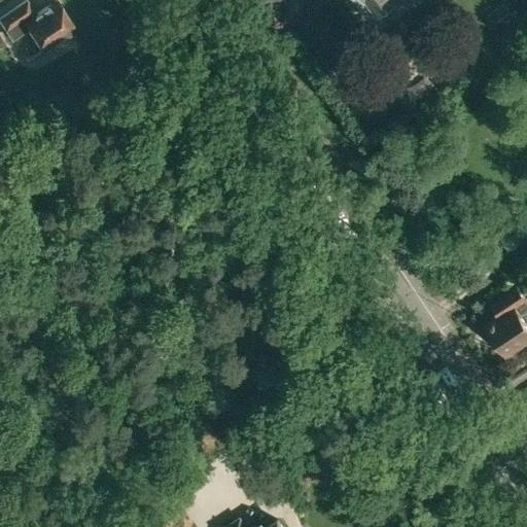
[(29,27),(43,47),(74,26),(56,0),(55,0),(36,14),(26,0),(22,0),(0,15),(0,21),(12,39),(29,27)]
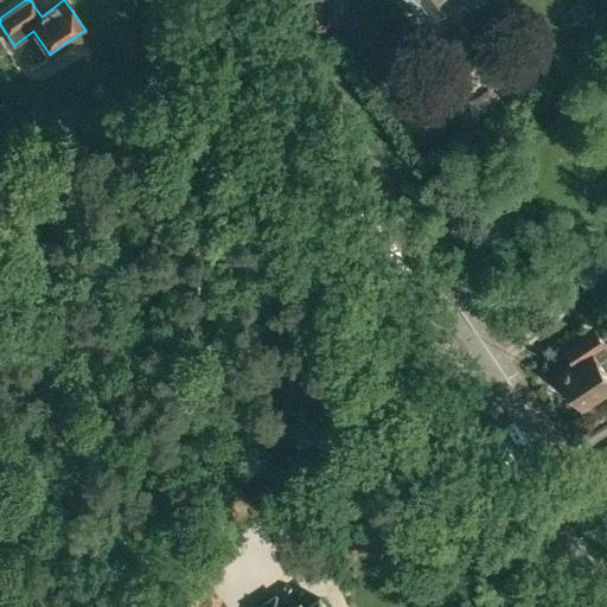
[(410,0),(425,19),(452,0),(410,0)]
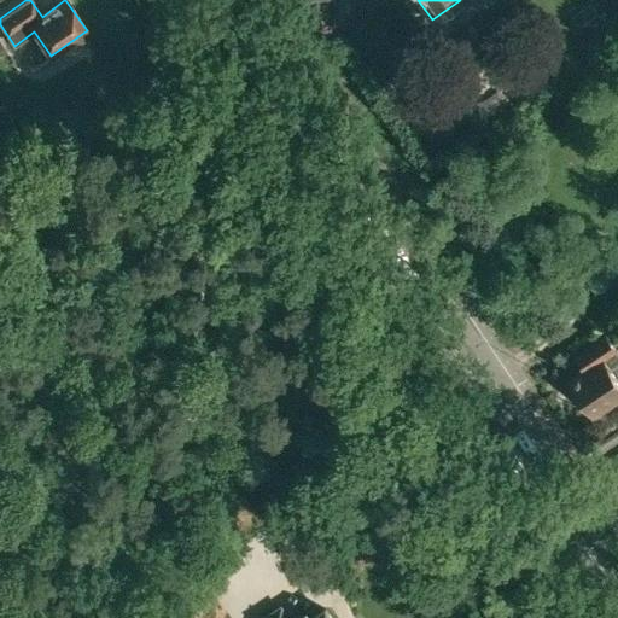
[(601,354),(588,362),(590,366),(570,380),(573,386),(569,389),(578,403),(583,401),(593,415),(617,397),(617,377),(612,368),(617,362),(617,351),(607,336),(595,344),(601,354)]
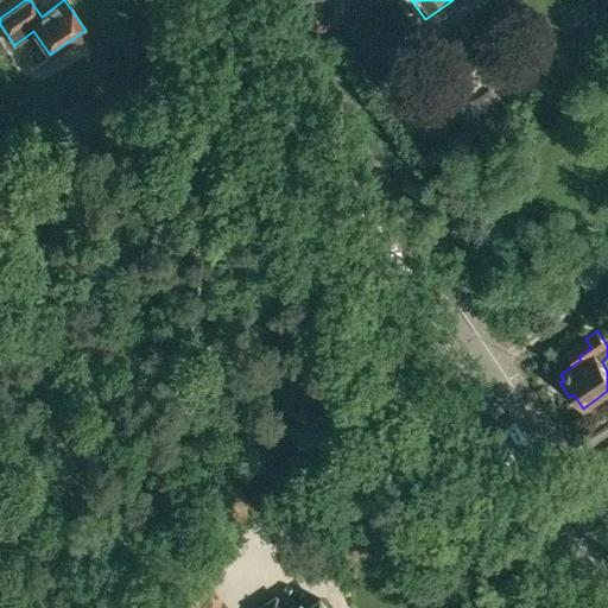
[(327,607),(321,597),(304,607),(302,603),(293,607),(285,607),(277,595),(255,607),(327,607)]
